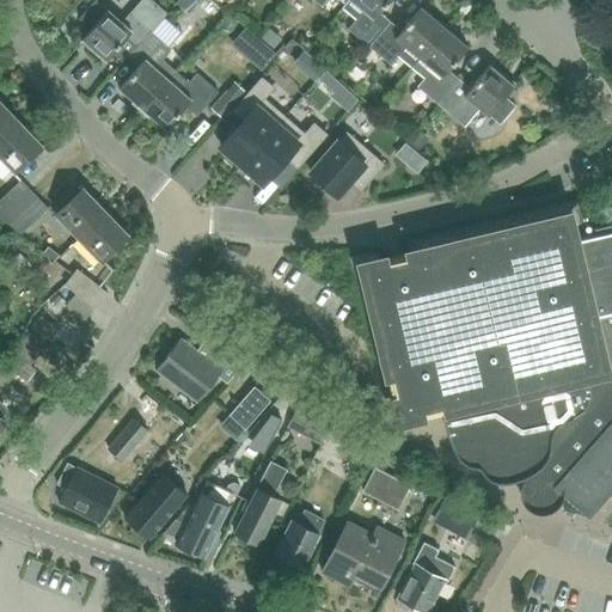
[(126,37),(135,47),(150,31),(167,13),(152,0),(140,0),(121,22),(96,0),(95,0),(80,17),(92,28),(81,40),(105,60),(126,37)]
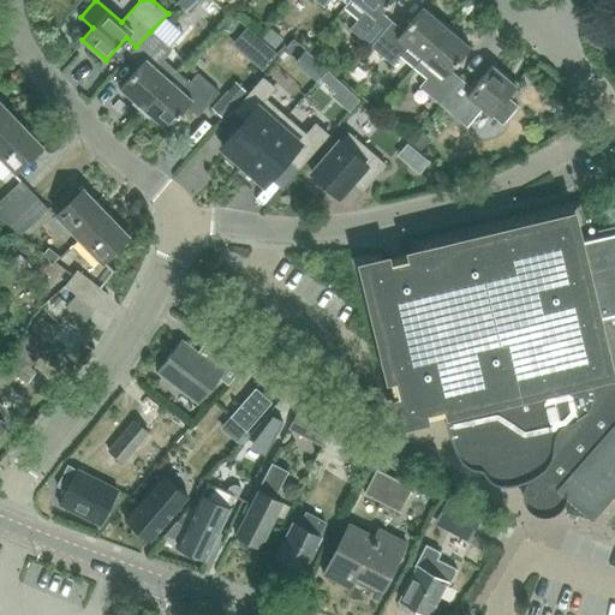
[(178,0),(175,3),(189,13),(199,0),(178,0)]
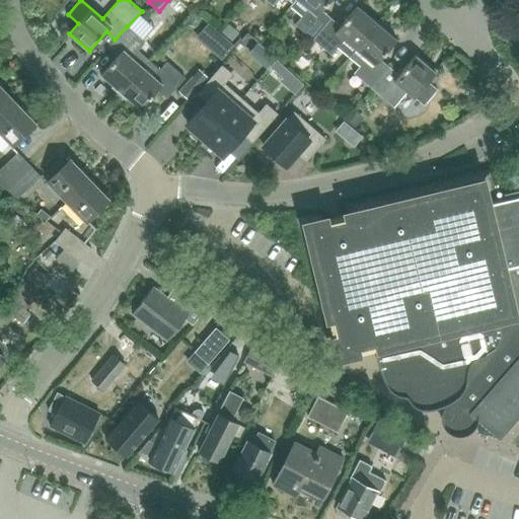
[(295,0),(292,4),(290,6),(301,16),(295,24),(312,40),(331,18),(321,10),(329,0),(295,0)]
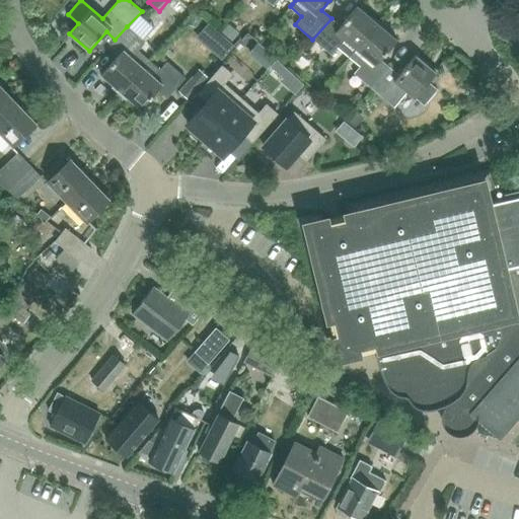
[(331,18),(312,40),(331,55),(338,47),(348,56),(355,49),(376,23),(357,7),(341,26),(331,18)]
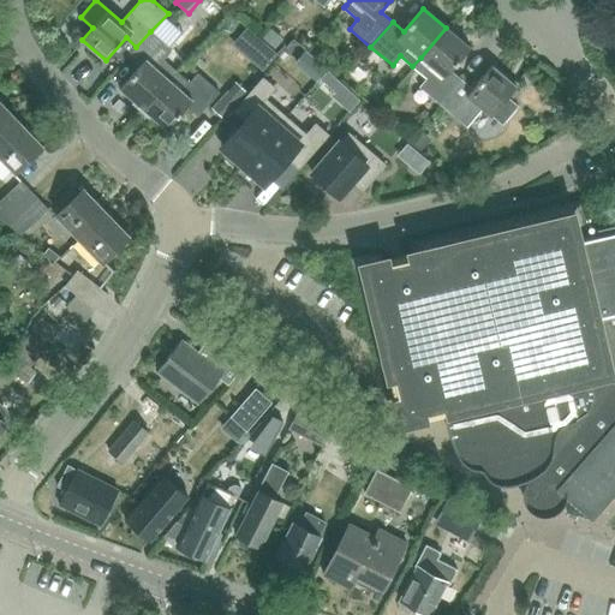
[(590,43),(591,43),(614,54),(614,24),(602,18),(590,43)]
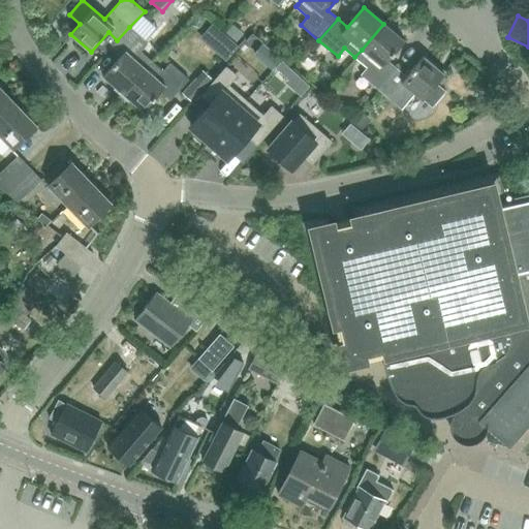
[(362,50),(354,57),(367,67),(361,74),(378,90),(397,68),(387,60),(403,40),(383,24),(362,50)]
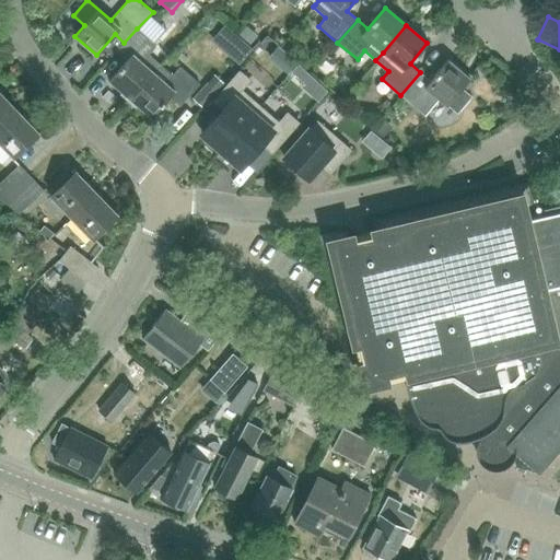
[(246,26),(237,37),(247,46),(257,35),(246,26)]
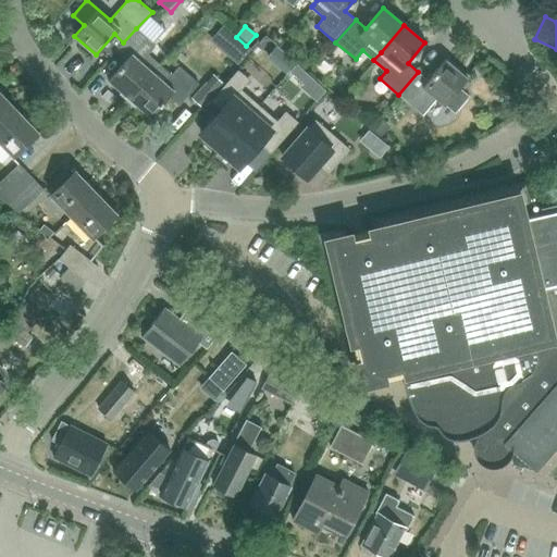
[(108,79),(128,98),(159,64),(147,54),(155,46),(136,28),(123,42),(116,50),(126,59),(108,79)]
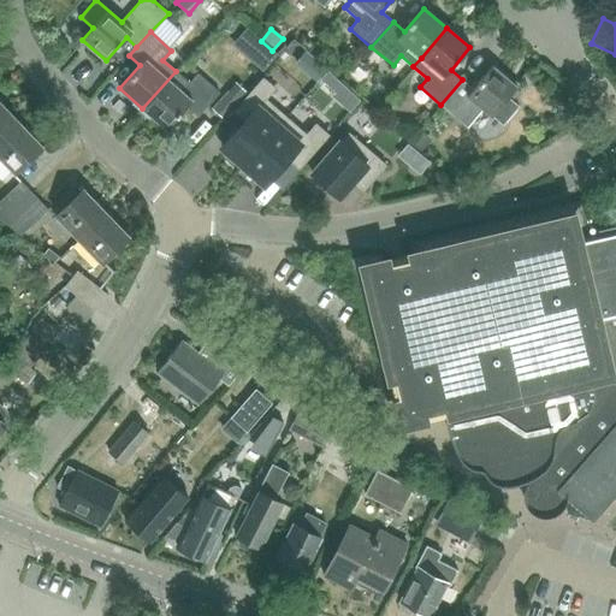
[(319,64),(309,76),(317,82),(326,71),(319,64)]
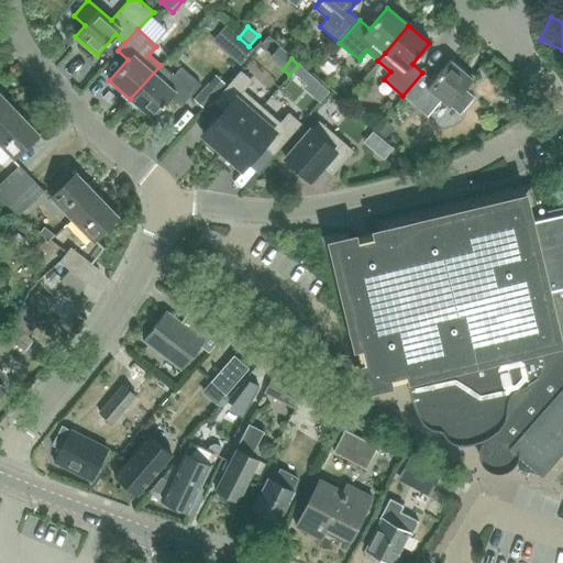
[(422,73),(403,96),(432,120),(445,105),(448,107),(449,107),(459,114),(474,97),(464,88),(472,78),(451,61),(433,81),(422,73)]
